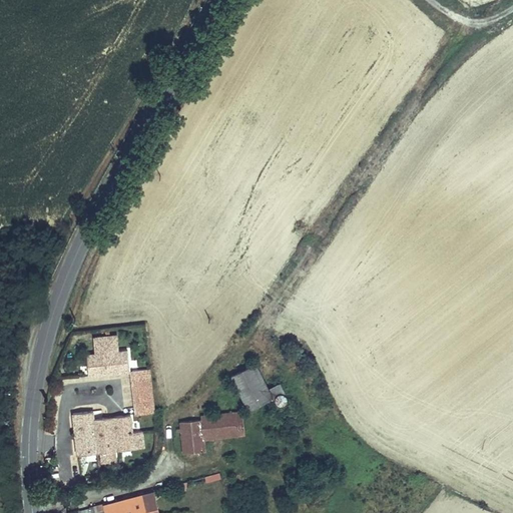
[(130,372),(128,350),(87,354),(89,376),(130,372)]
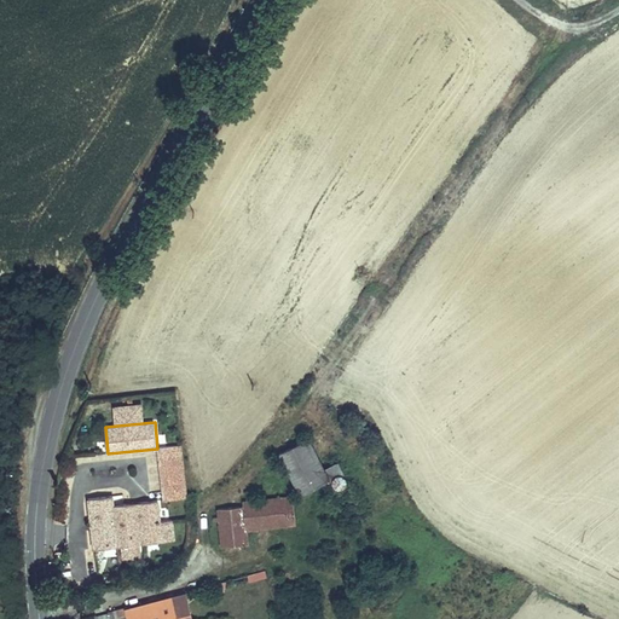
[(300,493),(325,480),(328,479),(308,440),(281,453),(300,492),(300,493)]
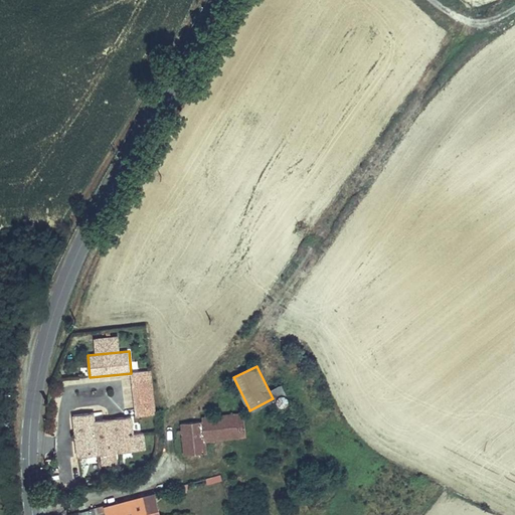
[(155,413),(151,370),(134,371),(138,415),(148,414),(149,421),(155,420),(155,419),(154,413),(155,413)]
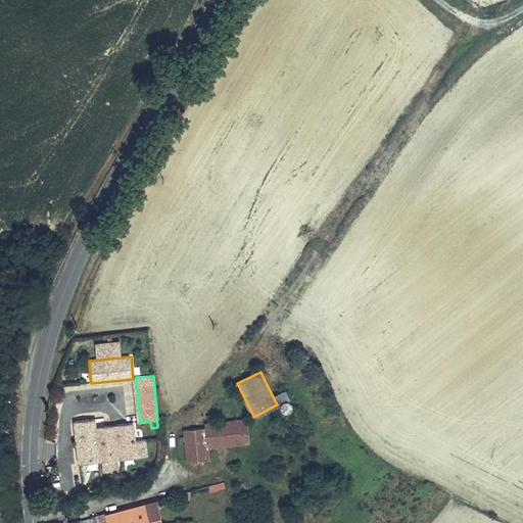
[(137,457),(134,423),(96,427),(95,420),(75,422),(79,463),(103,461),(104,469),(117,468),(116,459),(137,457)]
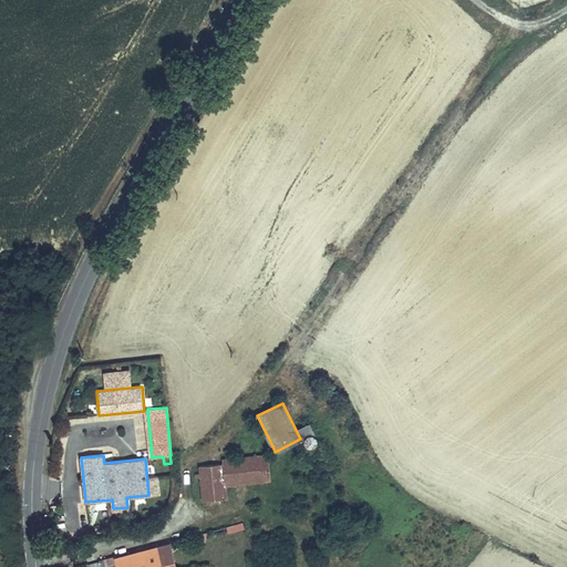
[(271,480),(268,455),(235,460),(238,484),(271,480)]
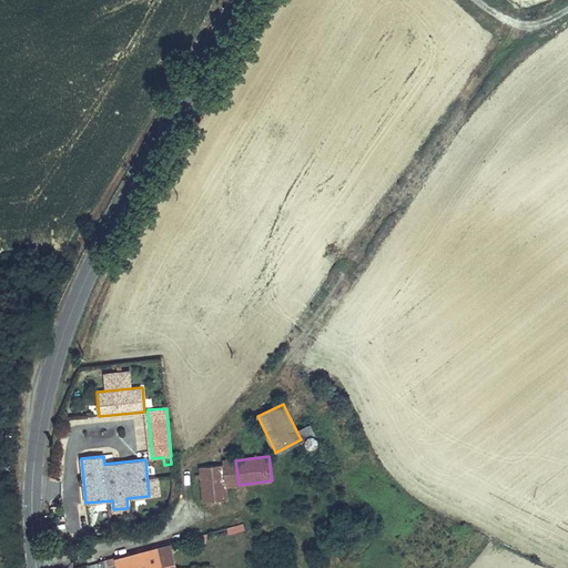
[(239,485),(235,460),(223,462),(223,464),(201,467),(205,501),(227,499),(226,486),(239,485)]
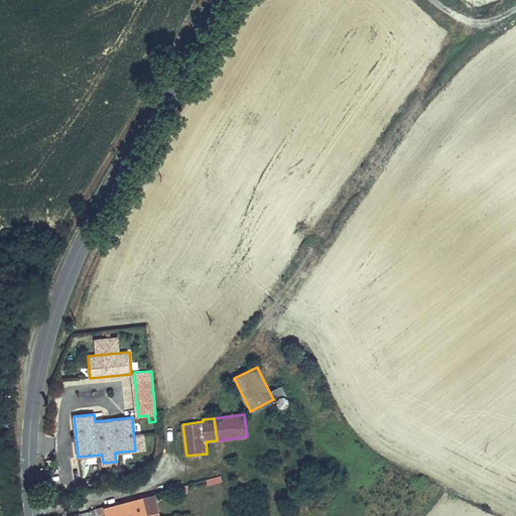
[(207,484),(222,482),(222,476),(206,477),(207,484)]
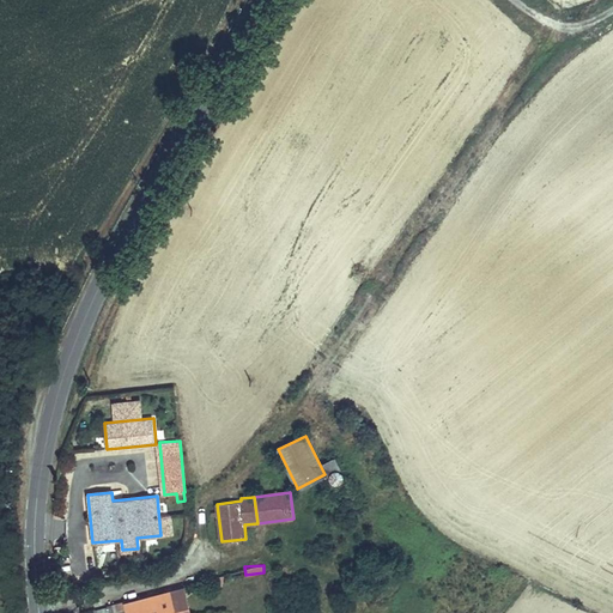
[(211,608),(225,605),(223,590),(207,594),(211,608)]
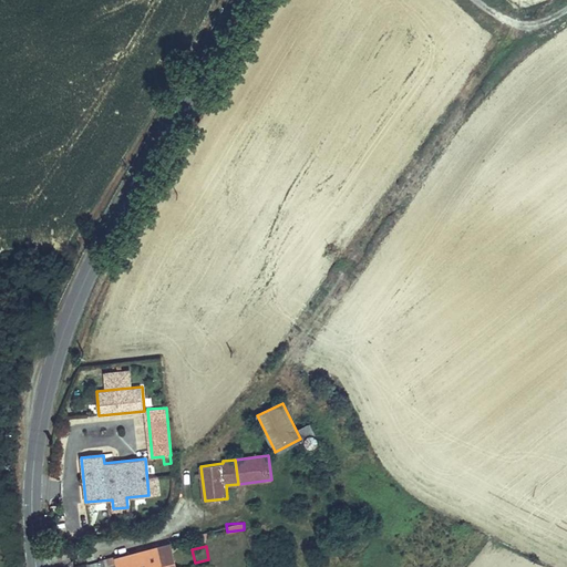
[(162,566),(157,547),(115,558),(117,566),(162,566)]
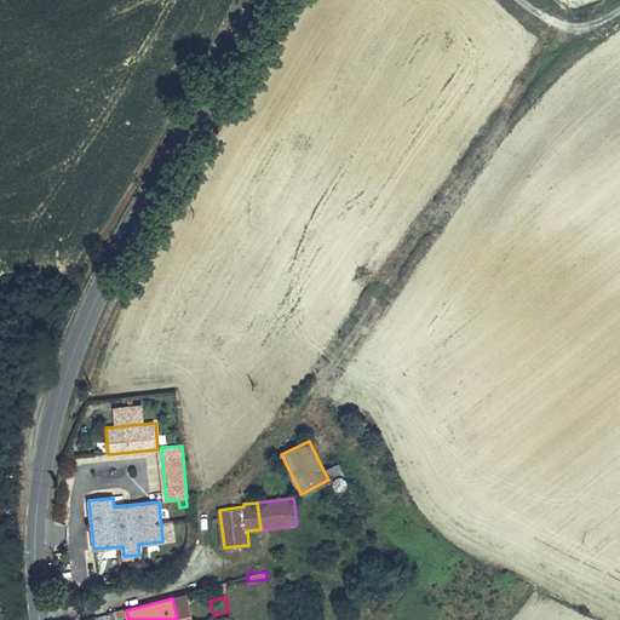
All buildings are outlined.
